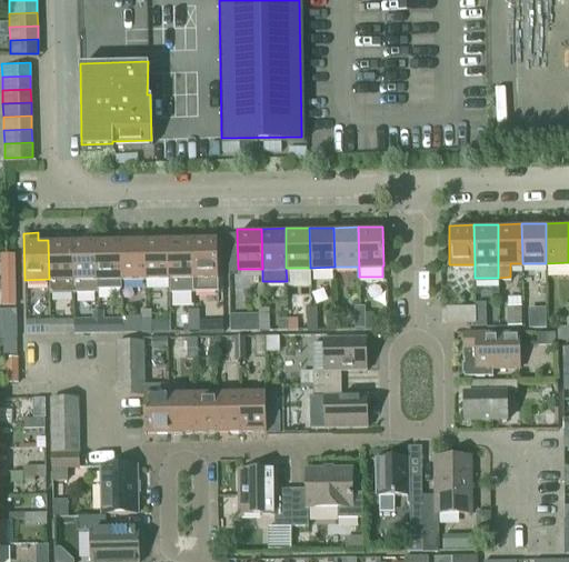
[(62,232),(48,232),(48,240),(49,279),(49,289),(73,289),(73,279),(72,239),(62,239),(62,232)]
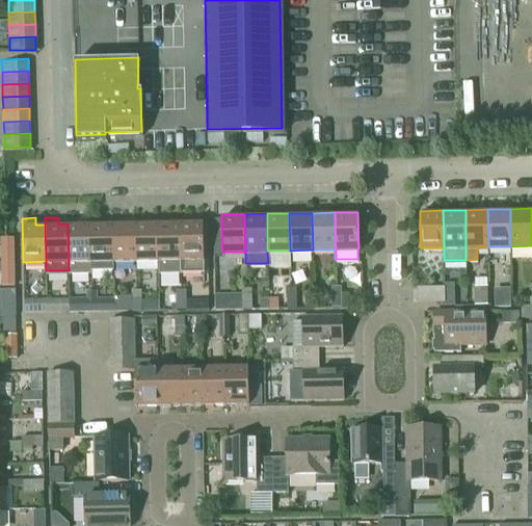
[(203,220),(180,221),(181,258),(181,270),(204,269),(204,258),(203,221),(203,220)]
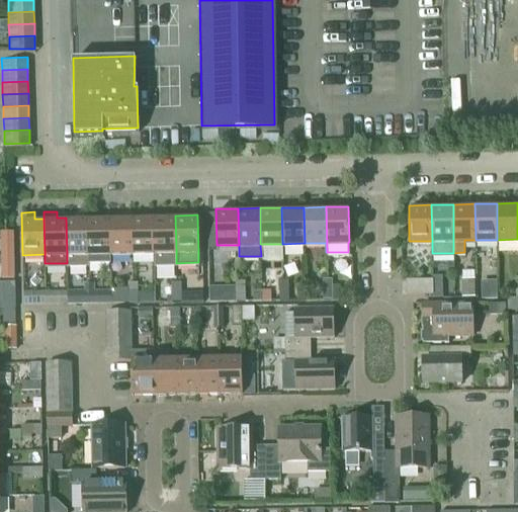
[(153,216),(132,217),(132,252),(154,252),(153,216)]
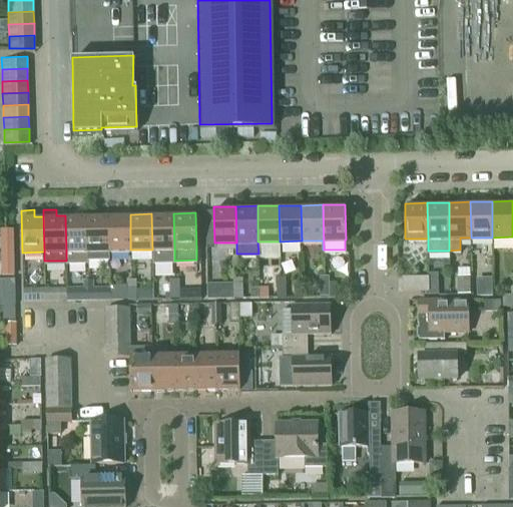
[(173,213),(151,213),(152,249),(174,248),(173,213)]
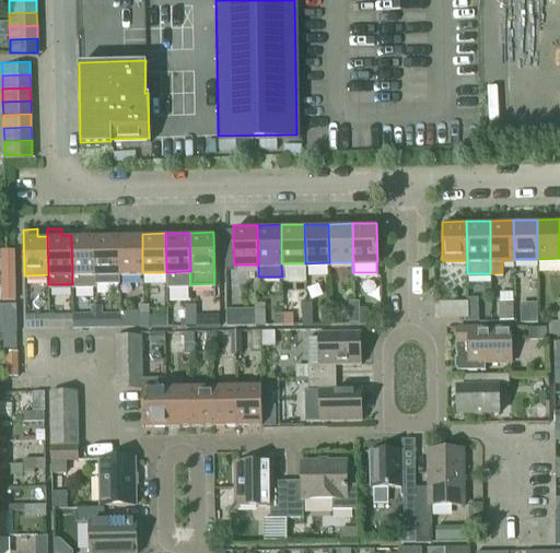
[(118,234),(95,235),(95,273),(119,273),(118,234)]
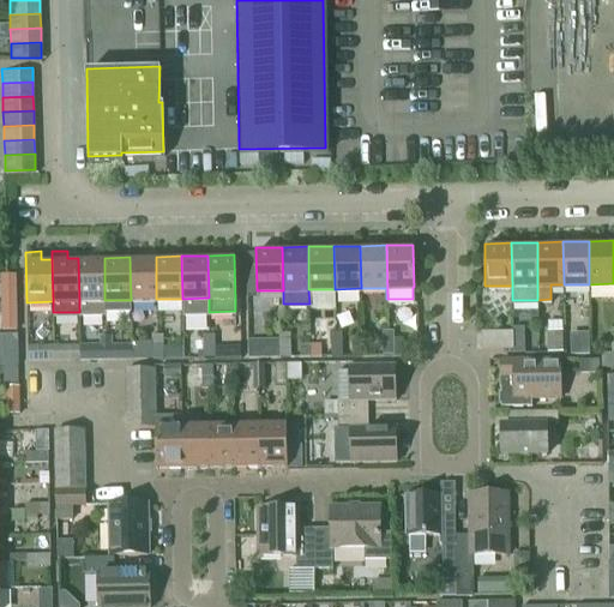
[(156,257),(130,257),(131,300),(156,299),(156,257)]
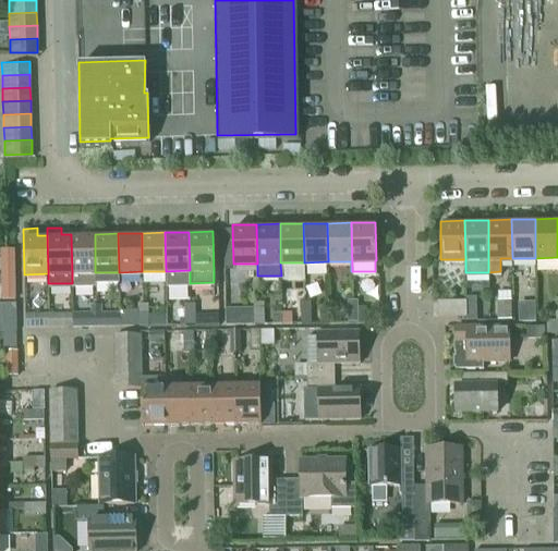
[(95,234),(71,234),(72,273),(72,283),(96,282),(95,272),(95,234)]
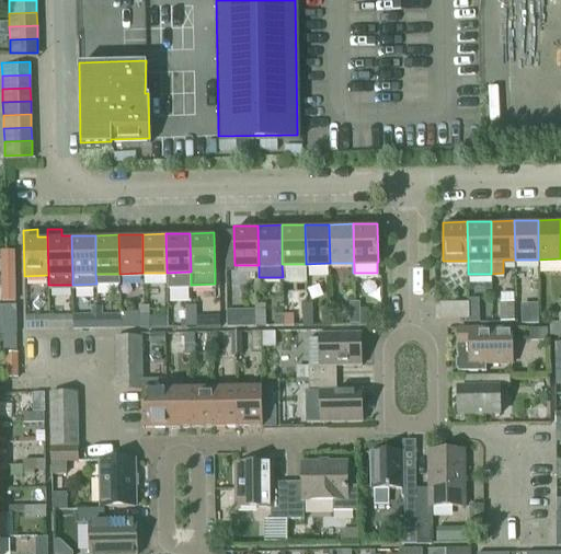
[(14,274),(1,274),(1,284),(1,298),(14,297),(14,274)]
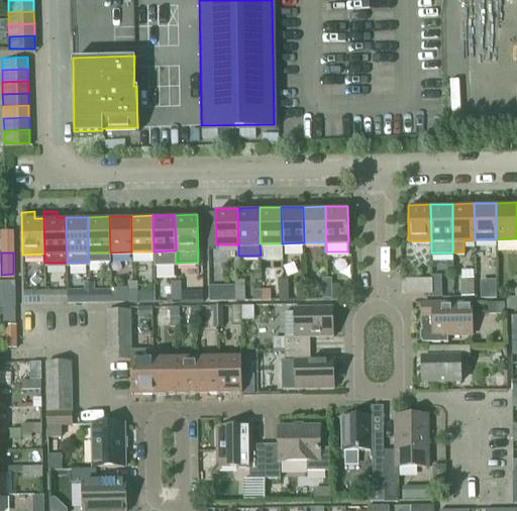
[(439,271),(431,271),(431,293),(439,293),(439,271)]
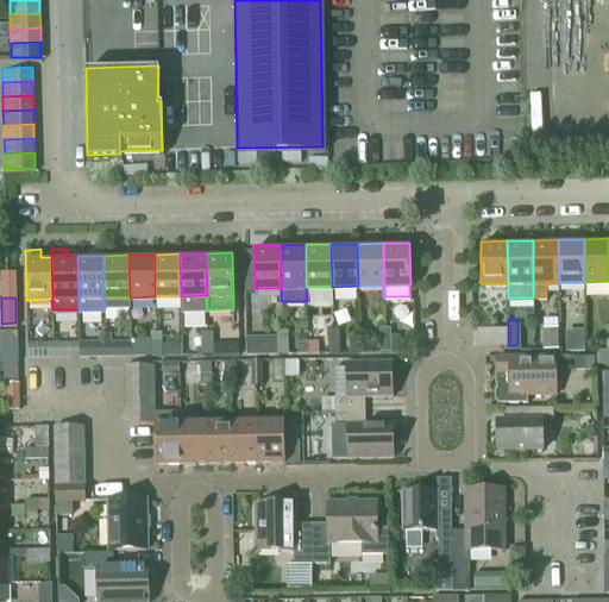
[(557,323),(542,324),(542,345),(557,344),(557,323)]
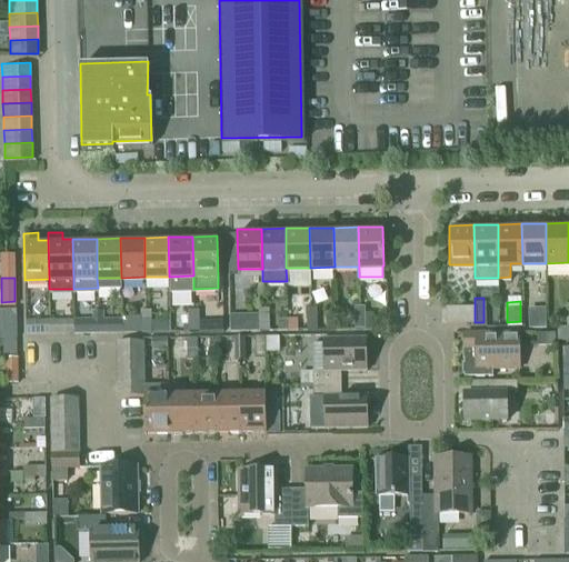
[(359,302),(355,302),(355,313),(365,313),(365,302),(359,302)]
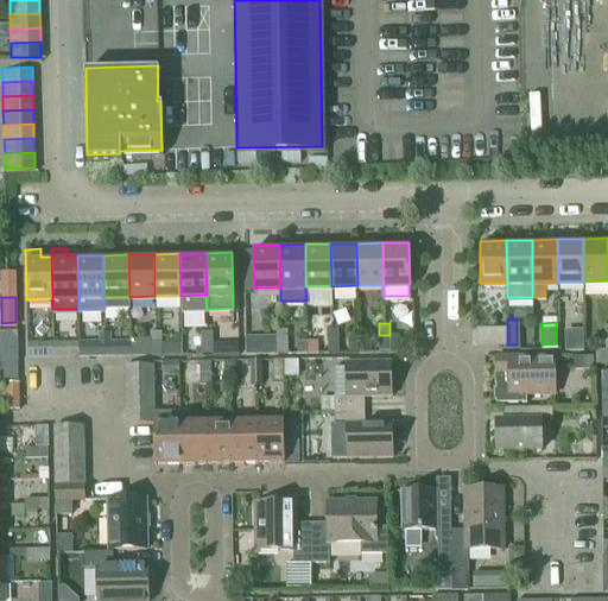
[(286,324),(276,326),(276,337),(287,336),(286,324)]
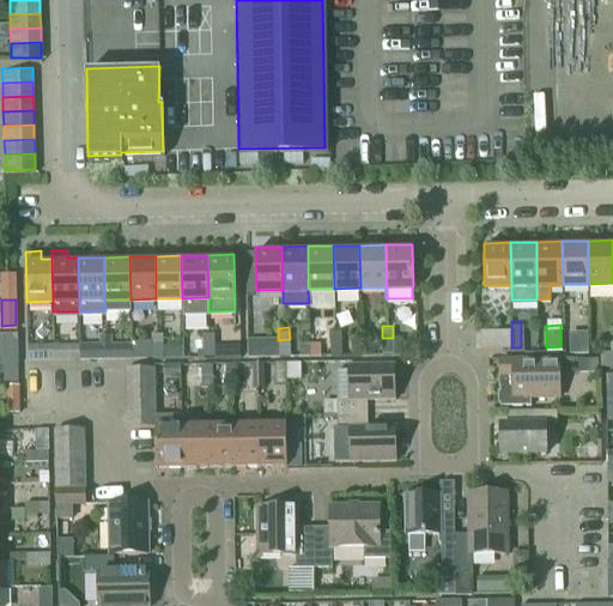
[(341,327),(329,327),(331,339),(341,339),(341,327)]
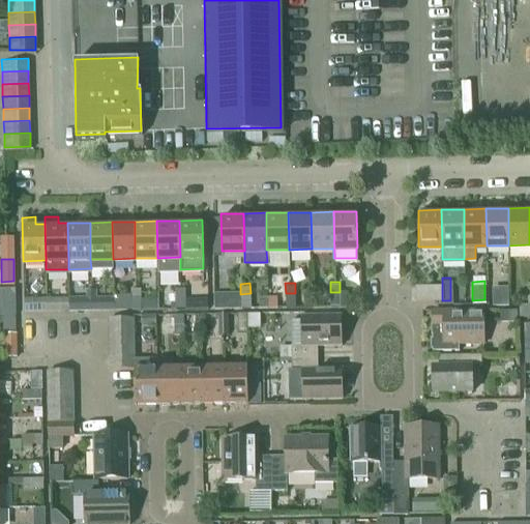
[(442,283),(414,283),(414,297),(442,296),(442,283)]
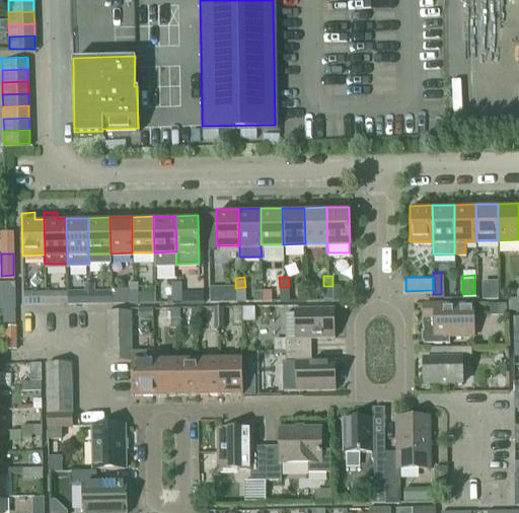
[(176,278),(171,279),(171,289),(181,288),(180,278),(176,278)]
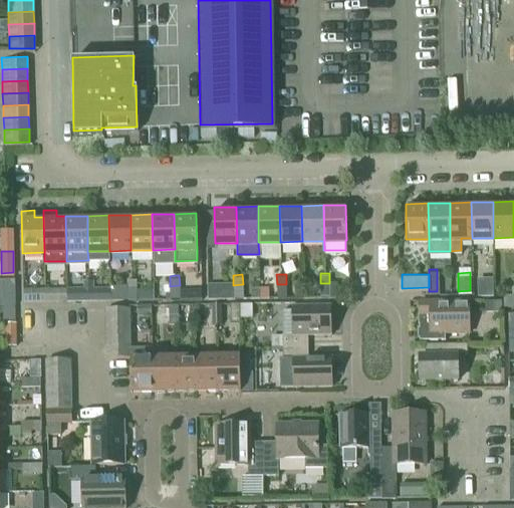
[(136,276),(126,276),(126,286),(136,286),(136,276)]
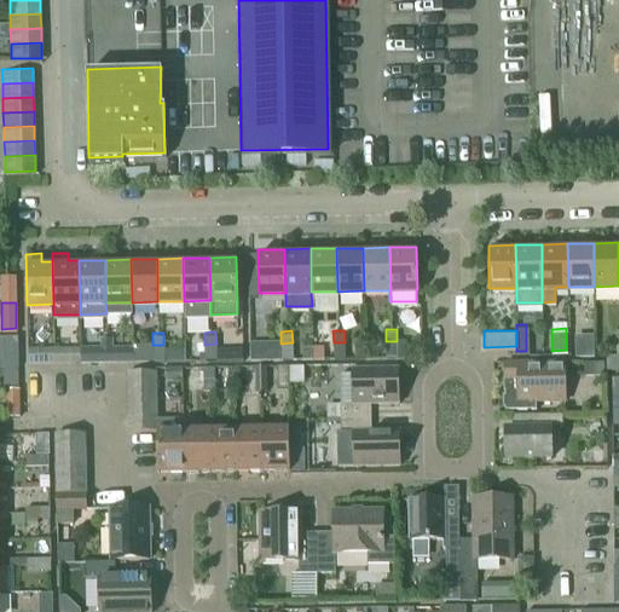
[(17,334),(3,334),(3,348),(17,348),(17,334)]
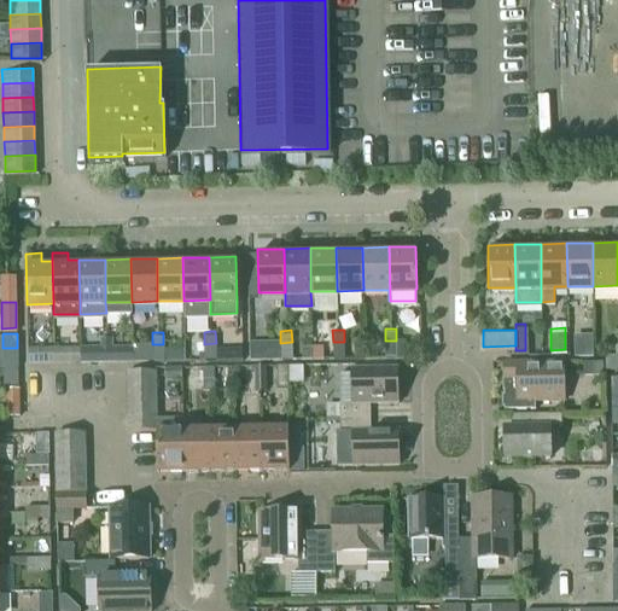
[(111,333),(100,333),(100,345),(111,345),(111,333)]
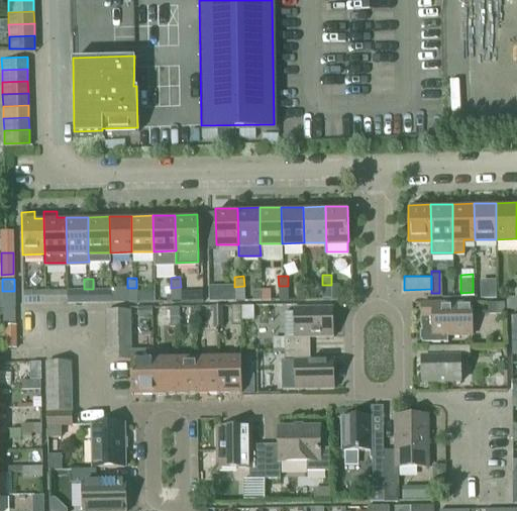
[(496,279),(482,279),(482,293),(496,293),(496,279)]
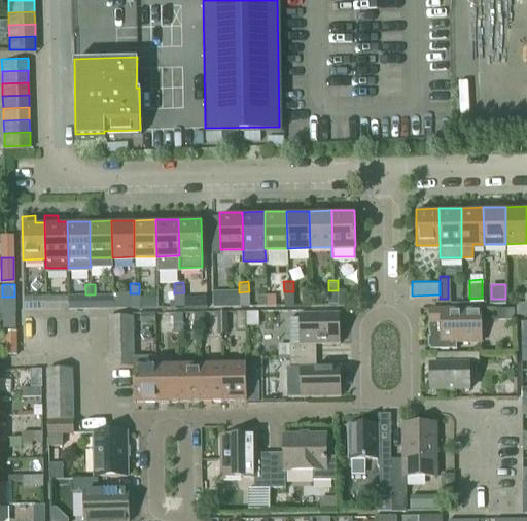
[(221,288),(213,288),(213,303),(222,303),(221,288)]
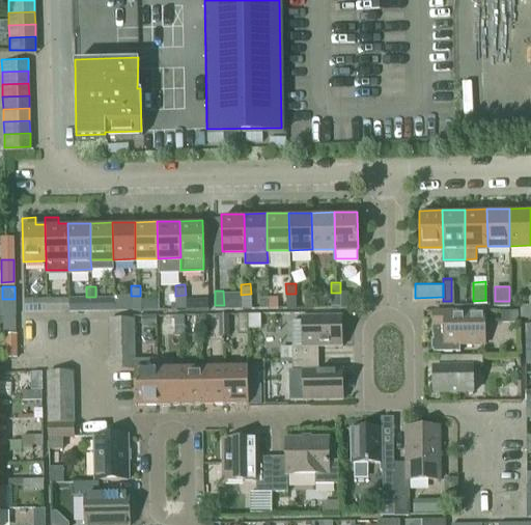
[(340,293),(331,293),(331,303),(340,303),(340,293)]
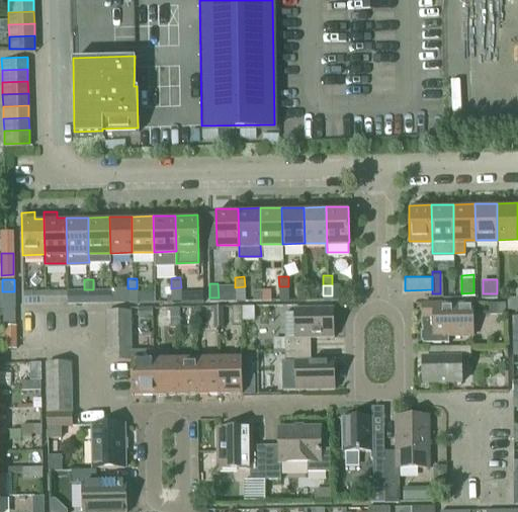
[(245,286),(235,287),(236,297),(245,296),(245,286)]
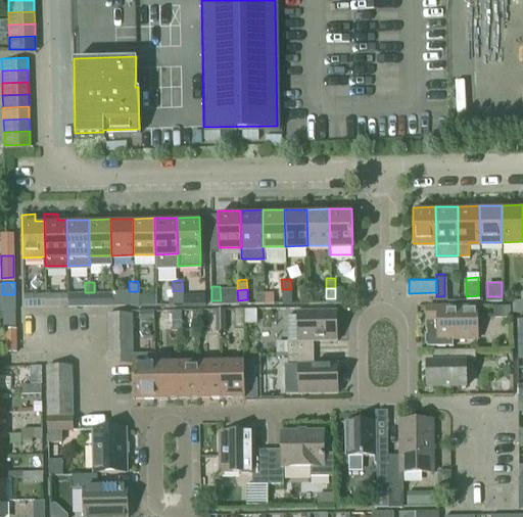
[(291,289),(282,289),(282,299),(291,299),(291,289)]
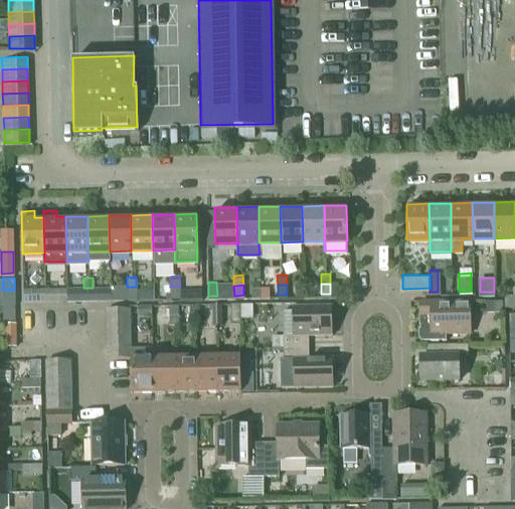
[(65,286),(44,287),(45,299),(66,298),(65,286)]
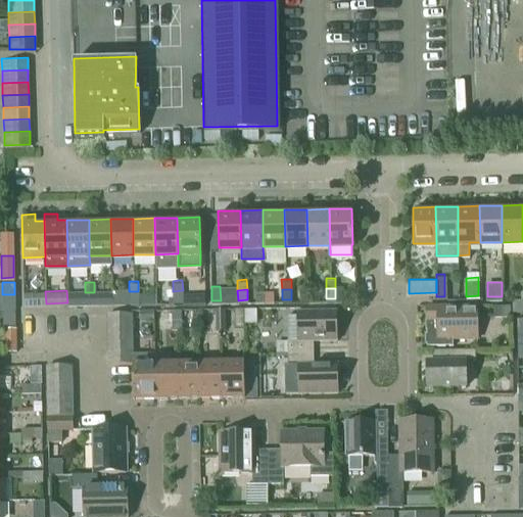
[(183,290),(173,291),(174,301),(183,300),(183,293),(183,290)]
